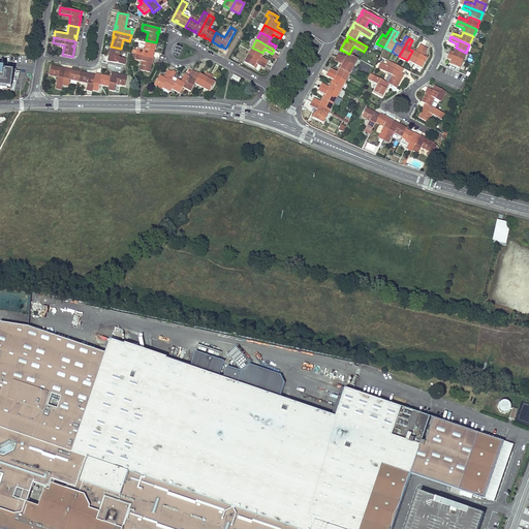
[(136,52),(136,54),(153,58),(154,54),(152,53),(152,52),(154,52),(156,42),(146,40),(145,50),(137,48),(136,52)]
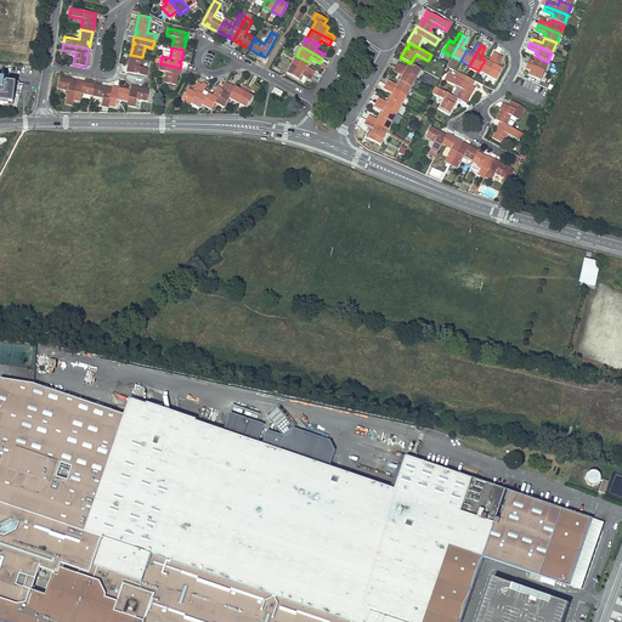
[(485,60),(479,71),(487,75),(498,55),(495,52),(490,60),(488,62),(485,60)]
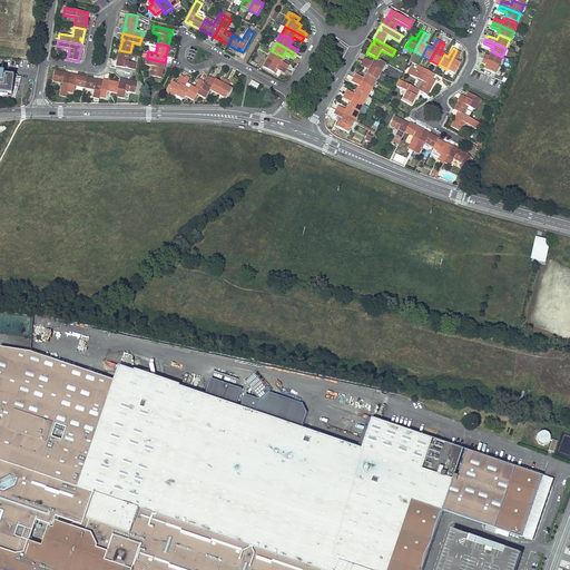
[(117,62),(116,66),(135,70),(136,64),(128,62),(130,52),(119,50),(118,56),(117,60),(119,60),(119,62),(117,62)]
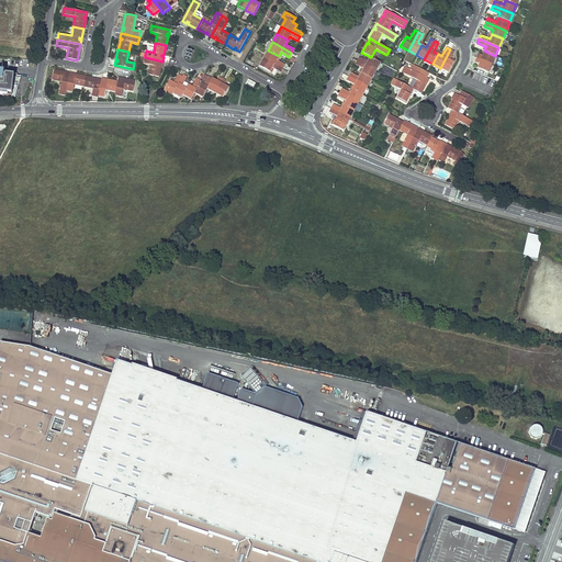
[(450,49),(440,68),(448,72),(454,63),(450,60),(451,58),(454,52),(450,49)]
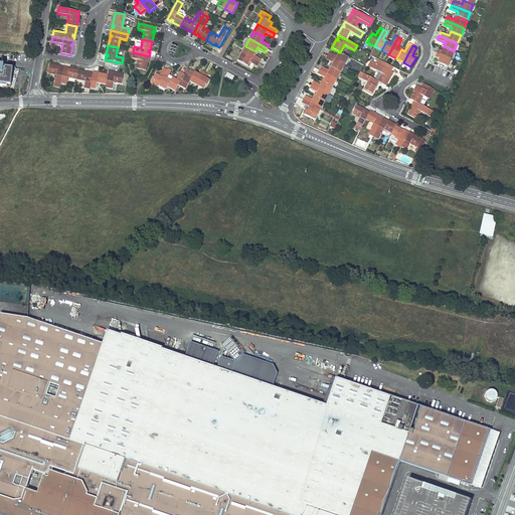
[(245,46),(241,53),(260,62),(261,59),(254,55),(253,55),(255,51),(245,46)]
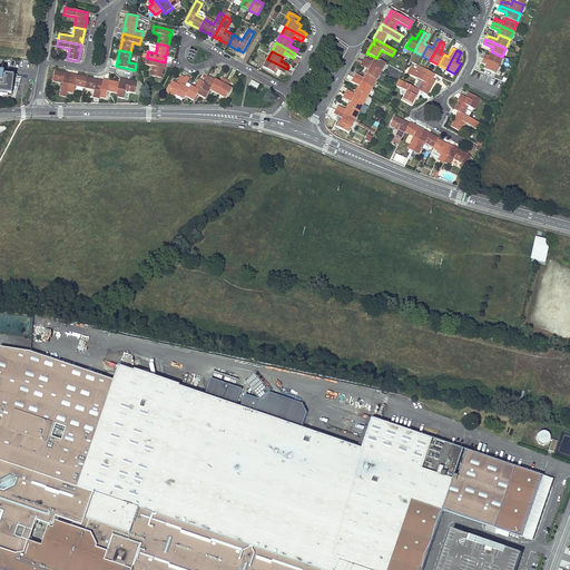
[(485,55),(483,58),(499,65),(502,57),(493,52),(491,57),(490,56),(485,55)]
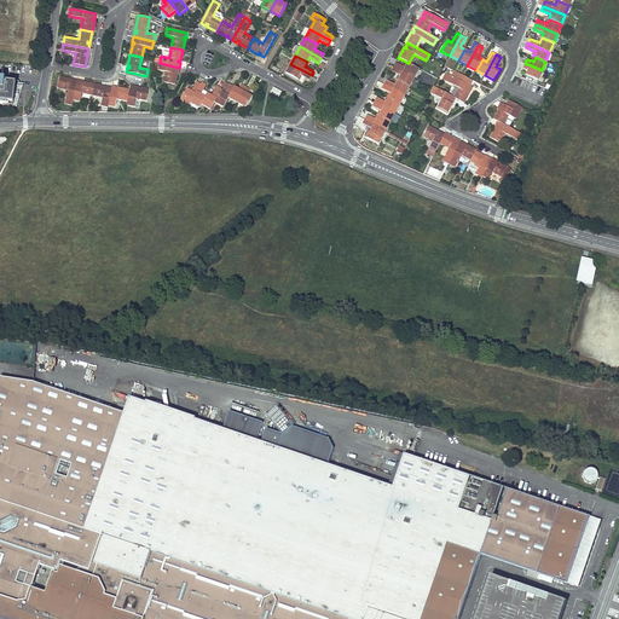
[(395,62),(393,67),(415,77),(420,69),(409,63),(408,63),(405,68),(401,65),(395,62)]
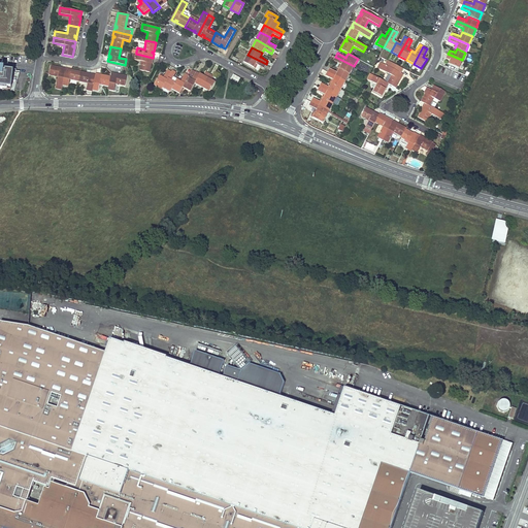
[(153,58),(136,54),(135,59),(134,60),(141,61),(139,70),(150,72),(152,63),(150,63),(150,61),(152,61),(153,58)]
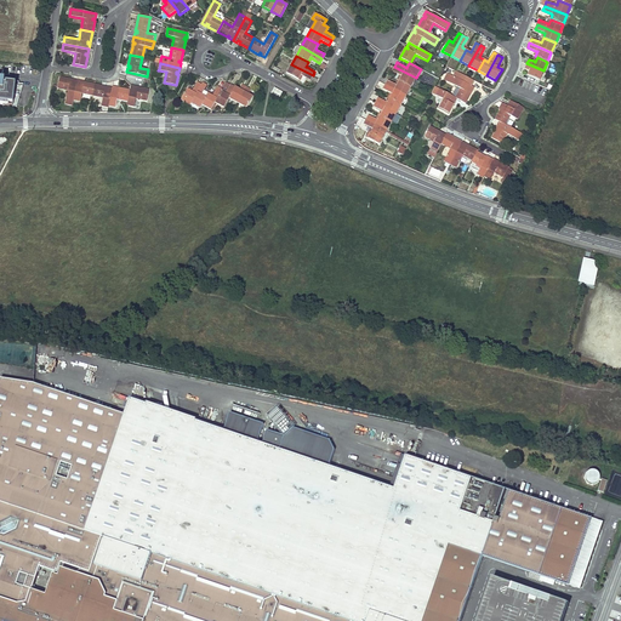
[(527,63),(525,69),(529,70),(531,72),(529,77),(540,80),(543,70),(527,63)]
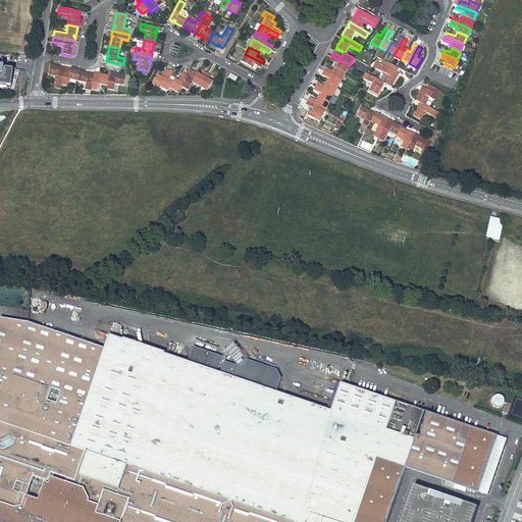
[(245,54),(241,61),(251,67),(253,63),(257,65),(261,67),(263,63),(245,54)]
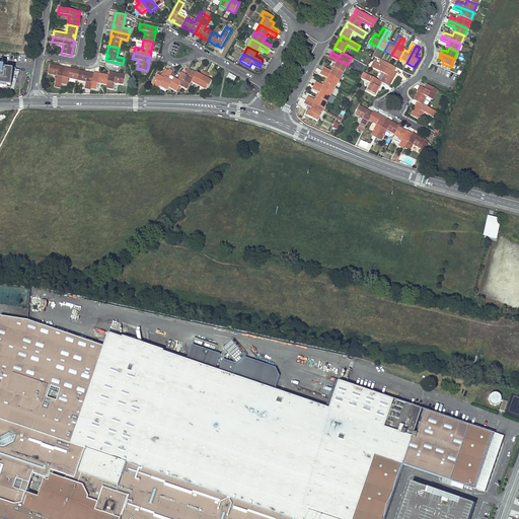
[(336,64),(334,67),(344,73),(348,65),(329,56),(327,60),(331,62),(336,64)]
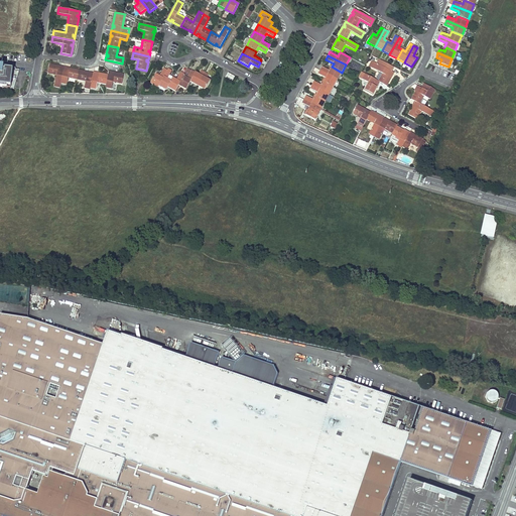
[(382,74),(378,81),(380,82),(387,86),(391,80),(391,78),(390,77),(391,76),(392,77),(394,73),(392,72),(394,68),(379,58),(376,62),(372,60),(369,66),(382,74)]
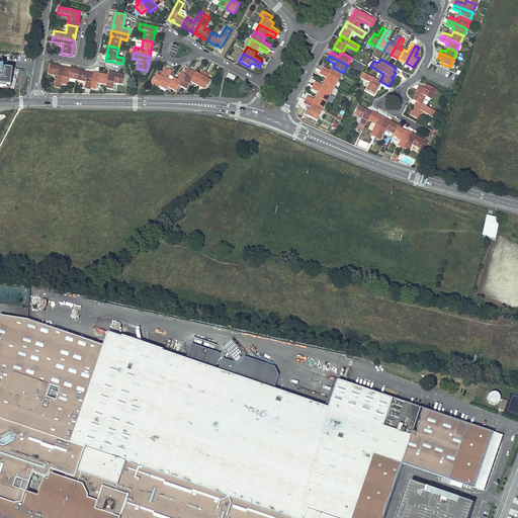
[(50,64),(48,74),(57,76),(55,87),(60,88),(61,84),(65,67),(61,66),(61,68),(59,68),(59,66),(50,64)]
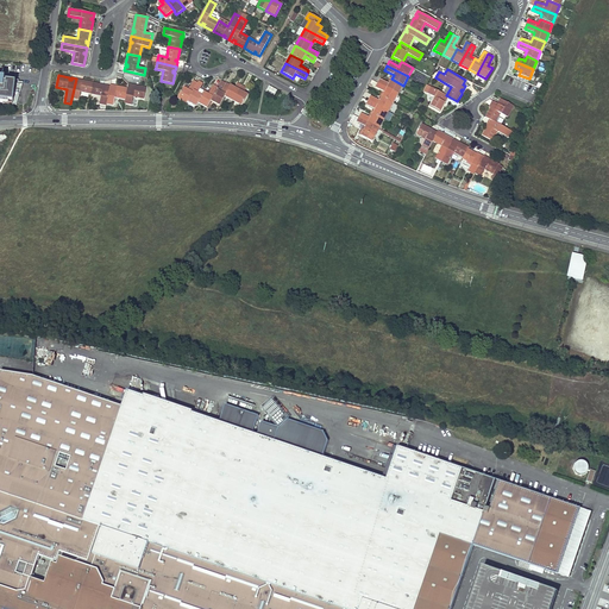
[(0,101),(17,104),(24,81),(19,81),(19,79),(16,79),(16,80),(6,80),(6,81),(4,81),(5,77),(0,76),(0,77),(0,101)]
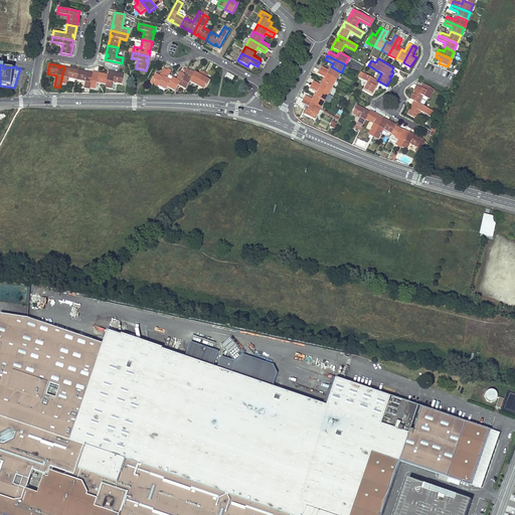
[(64,66),(60,83),(66,84),(67,77),(76,79),(78,69),(73,68),(69,67),(69,69),(67,69),(68,67),(64,66)]
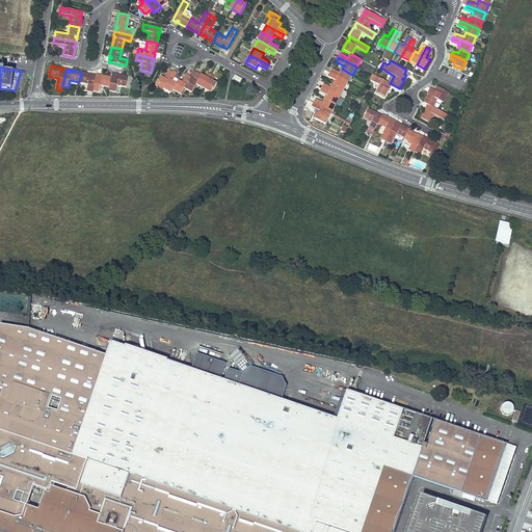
[(329,73),(348,82),(352,75),(342,69),(340,73),(339,72),(331,69),(329,73)]
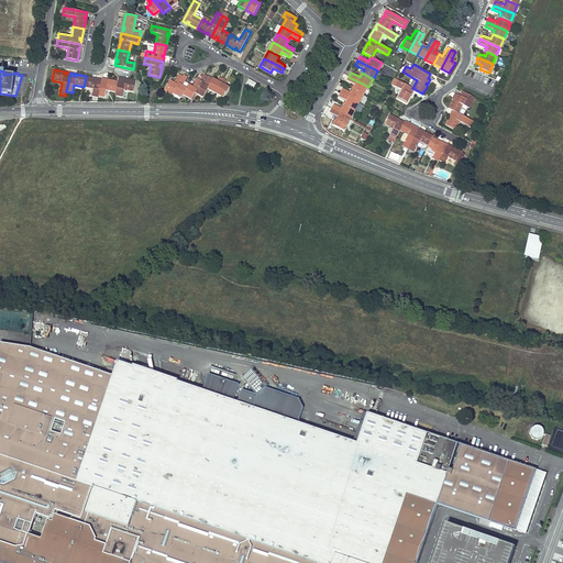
[(164,91),(173,96),(173,94),(183,77),(178,75),(175,81),(174,83),(169,80),(164,91)]
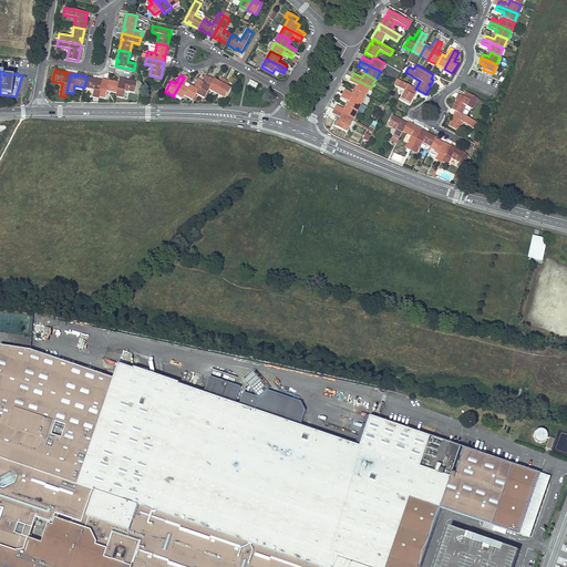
[(184,78),(174,94),(183,99),(184,96),(188,89),(184,86),(186,83),(189,78),(185,75),(184,78)]
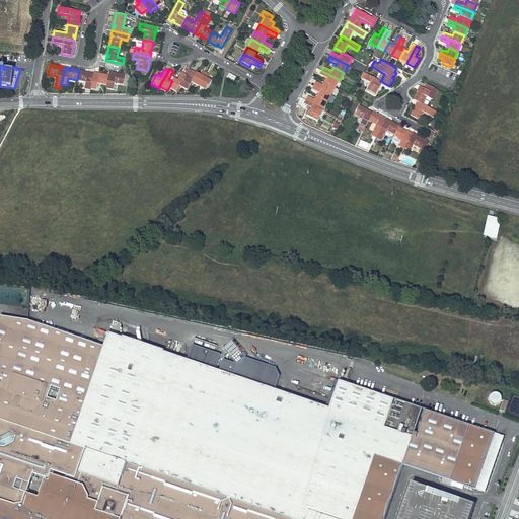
[(186,74),(179,86),(187,90),(192,82),(196,74),(197,72),(193,70),(193,71),(189,69),(186,74)]
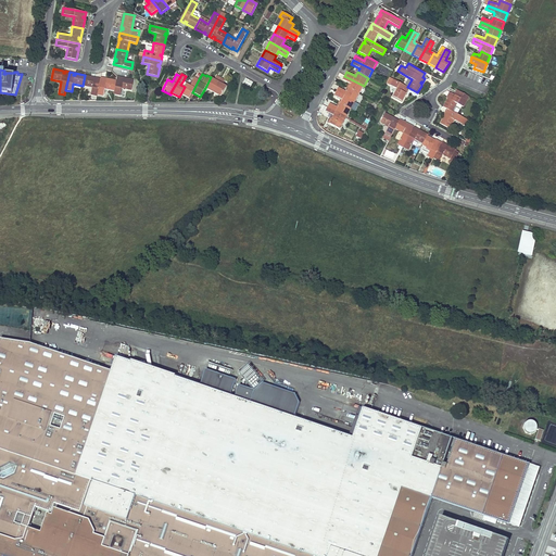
[(85,75),(83,86),(92,88),(90,96),(97,97),(97,96),(101,78),(97,78),(97,79),(95,79),(95,77),(91,77),(85,75)]
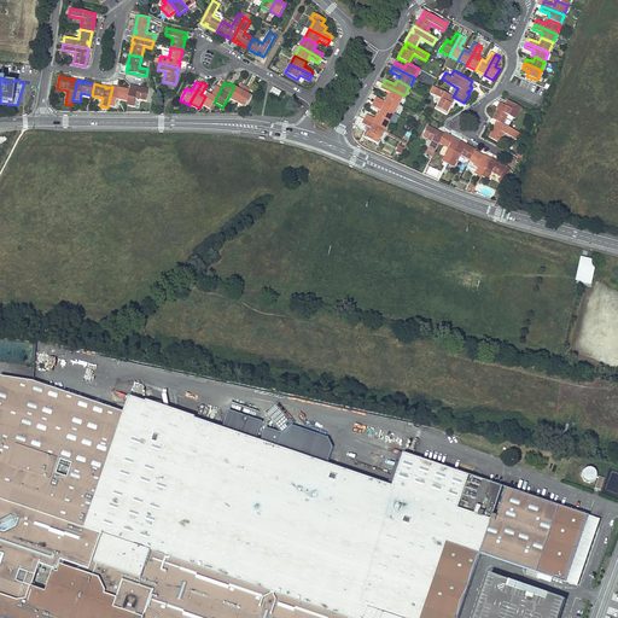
[(127,101),(127,105),(133,106),(135,99),(146,100),(149,88),(138,87),(136,88),(135,88),(135,86),(130,85),(129,89),(127,101)]
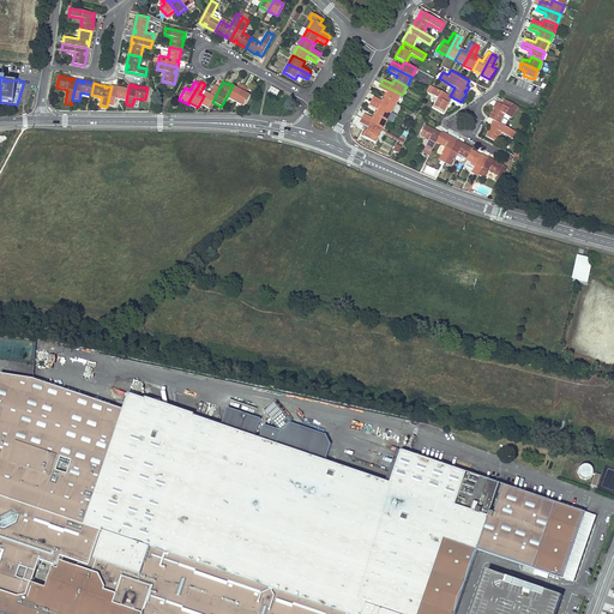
[(232,88),(227,97),(235,102),(244,86),(239,84),(236,88),(236,90),(232,88)]
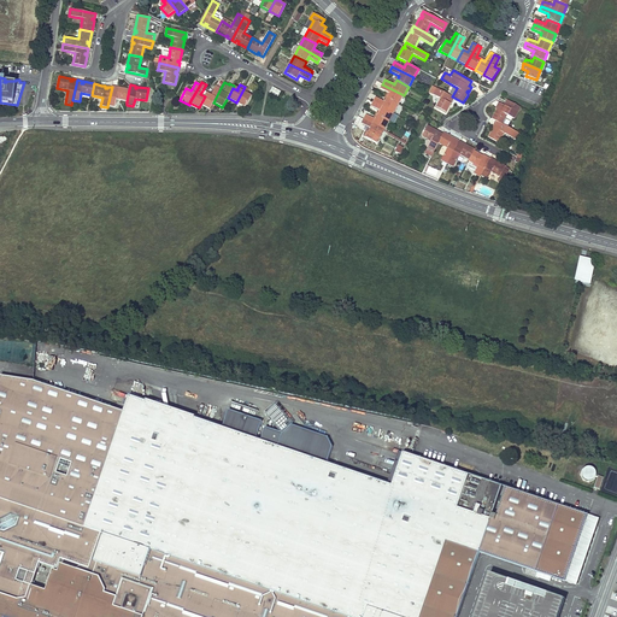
[(387,98),(399,104),(404,95),(382,84),(381,88),(388,93),(389,93),(387,98)]
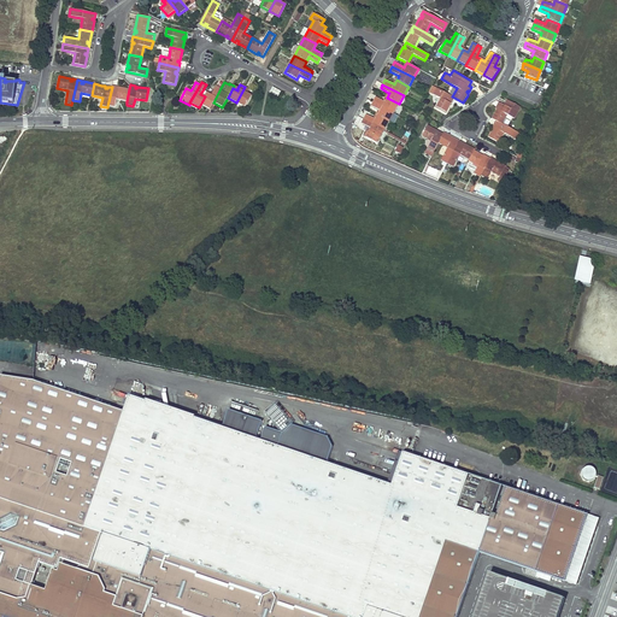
[(112,87),(107,106),(115,107),(117,99),(127,101),(129,89),(118,87),(118,89),(116,89),(117,87),(112,86),(112,87)]
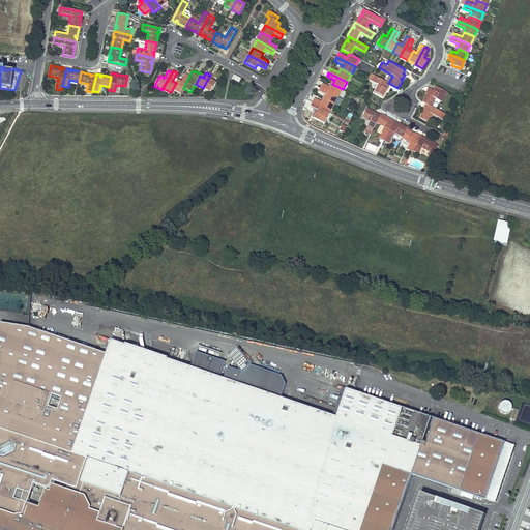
[(176,83),(172,90),(180,94),(183,88),(189,76),(185,74),(182,81),(181,82),(178,80),(177,80),(176,83)]
